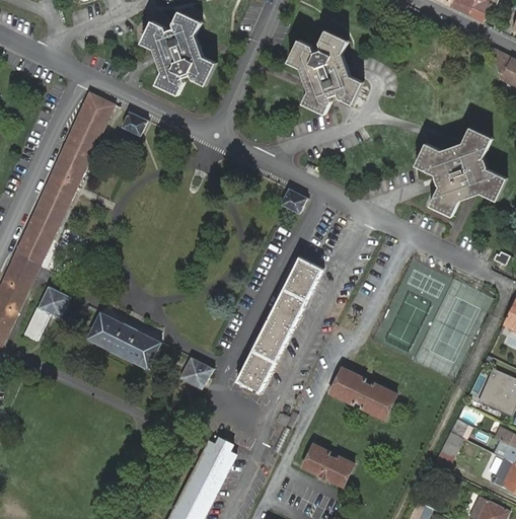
[(449,0),(447,5),(467,17),(473,0),(449,0)]
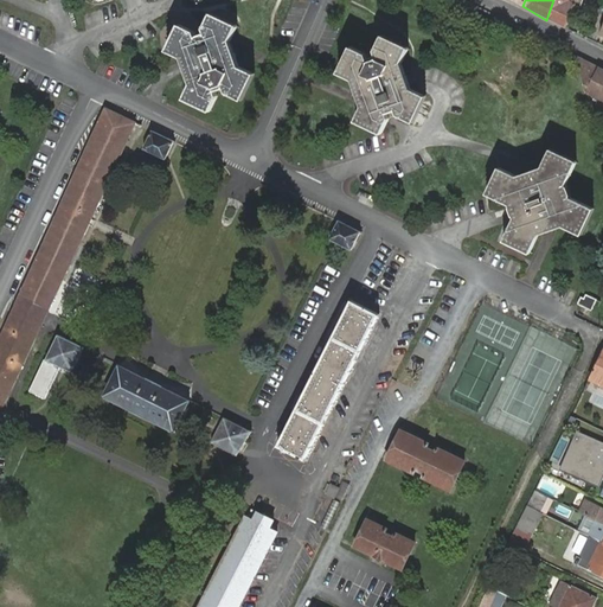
[(553,0),(546,20),(563,27),(572,5),(575,7),(577,0),(553,0)]
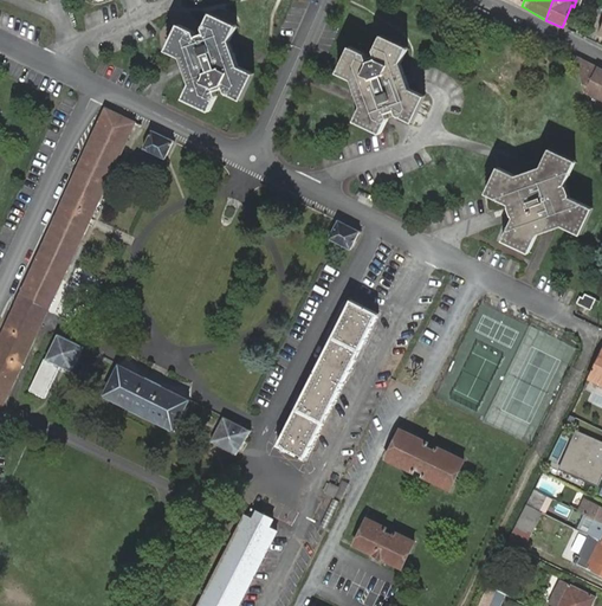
[(239,66),(230,39),(235,25),(209,12),(202,27),(205,32),(194,36),(193,31),(177,24),(164,50),(179,57),(189,84),(182,98),(208,111),(215,96),(214,91),(224,88),(225,92),(240,100),(253,73),(239,66)]
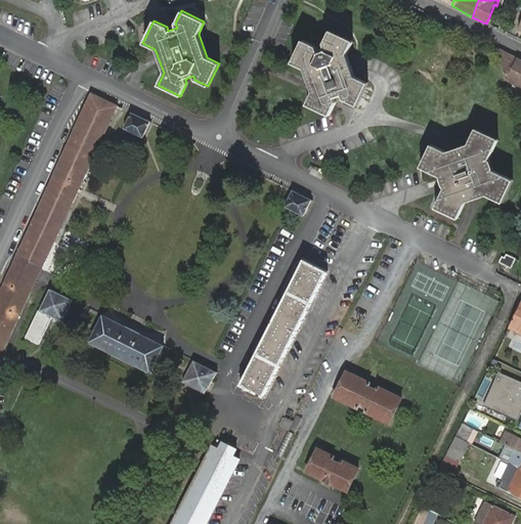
[(354,78),(346,54),(352,41),(330,31),(323,44),(324,48),(316,51),(314,47),(301,40),(291,63),(303,69),(311,92),(305,105),(329,116),(335,103),(333,98),(341,95),(343,100),(356,106),(367,84),(354,78)]
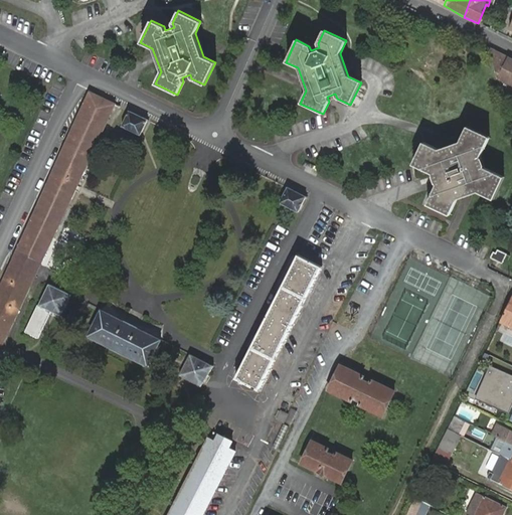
[(494,73),(497,81),(511,87),(511,59),(488,48),(494,73)]
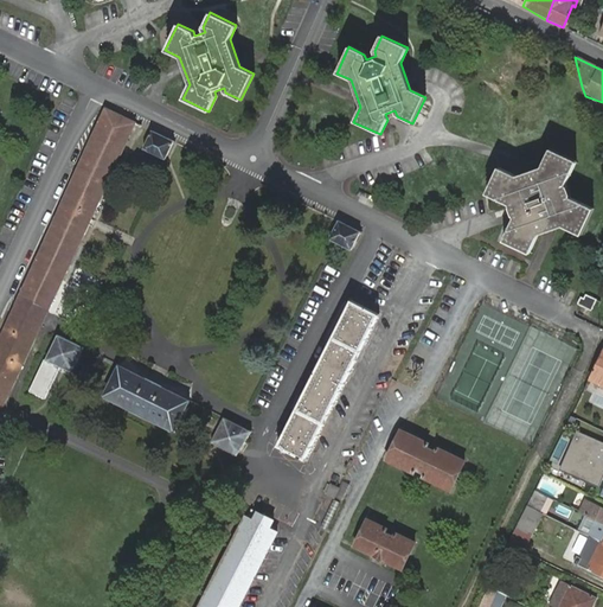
[(0,406),(130,121),(102,108),(0,328),(0,406)]
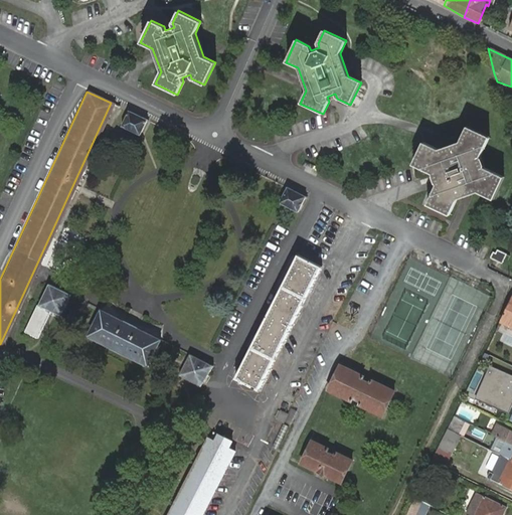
[(138,135),(145,121),(127,112),(120,126),(138,135)]
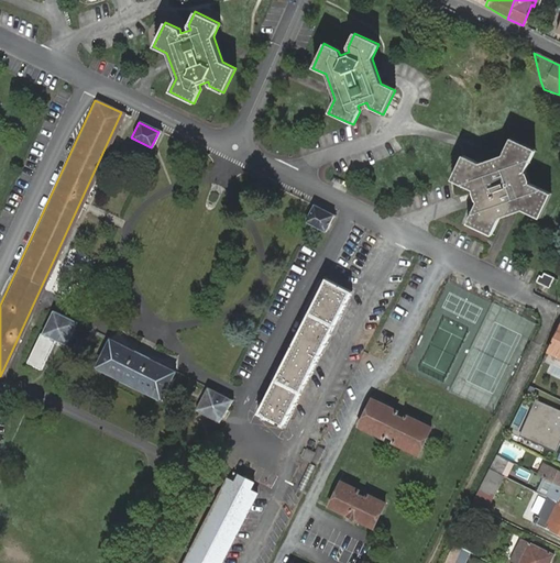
[(548,195),(526,184),(525,181),(526,181),(524,174),(523,174),(522,172),(531,150),(507,139),(500,155),(475,164),(459,156),(447,180),(469,190),(469,192),(468,192),(473,203),(463,224),(487,236),(496,219),(519,211),(536,219),(548,195)]
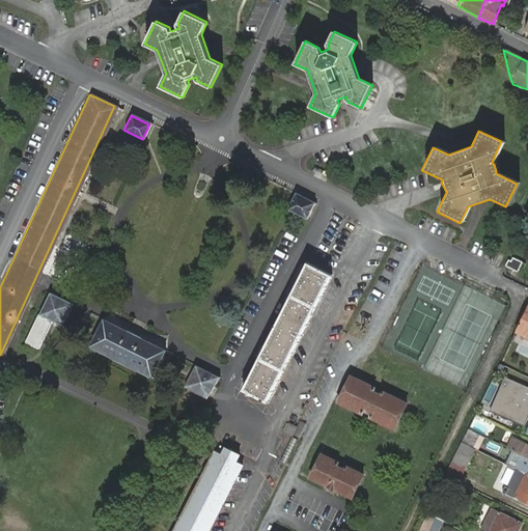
[(306,218),(313,203),(296,194),(287,210),(306,218)]
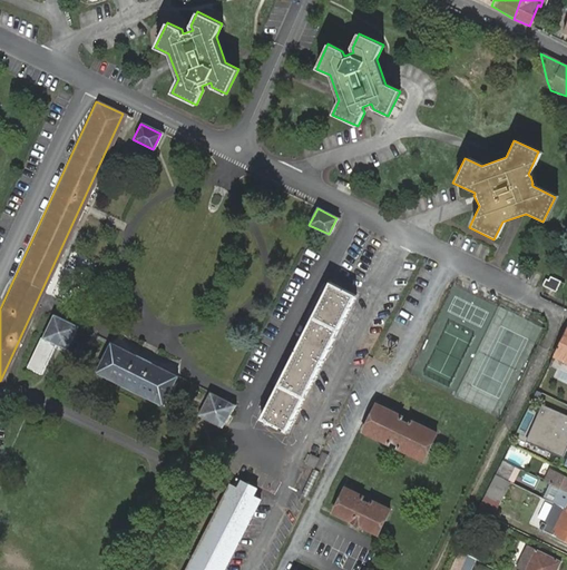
[(554,292),(558,282),(548,277),(546,281),(544,279),(540,285),(554,292)]
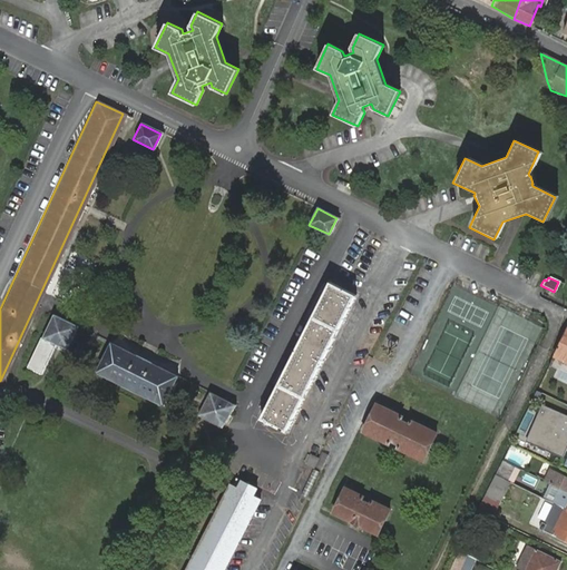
[(286,433),(355,296),(331,284),(261,421),(286,433)]
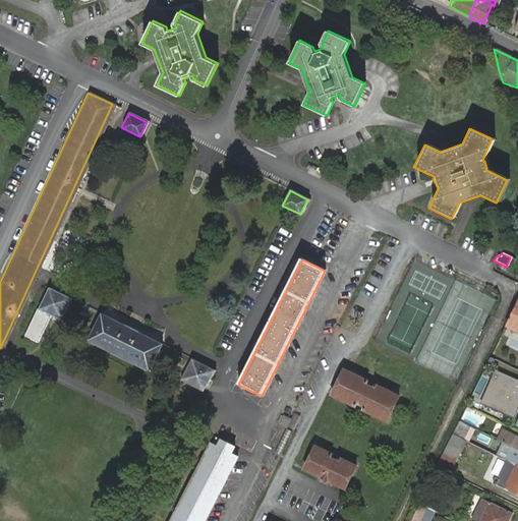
[(59,320),(68,299),(47,289),(37,309),(49,315),(59,320)]
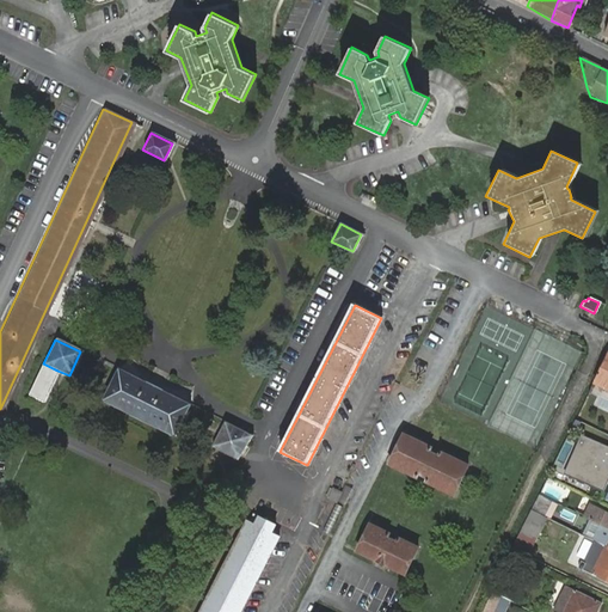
[(607,353),(606,352),(591,380),(607,387),(607,353)]
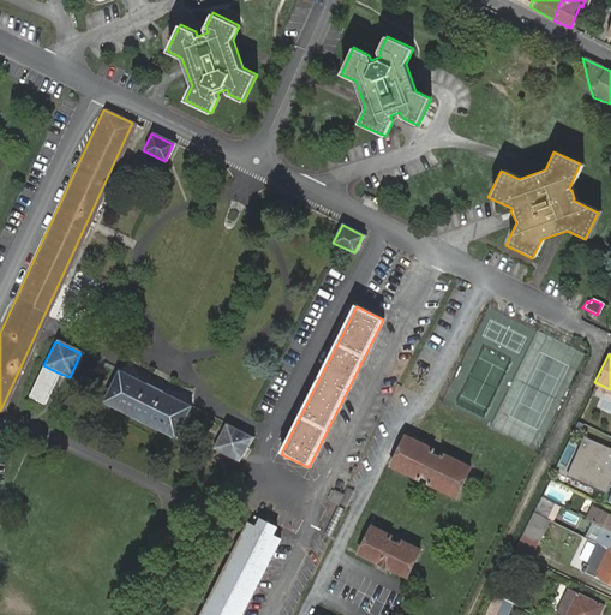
[(43,402),(58,372),(43,365),(42,365),(28,395),(43,402)]
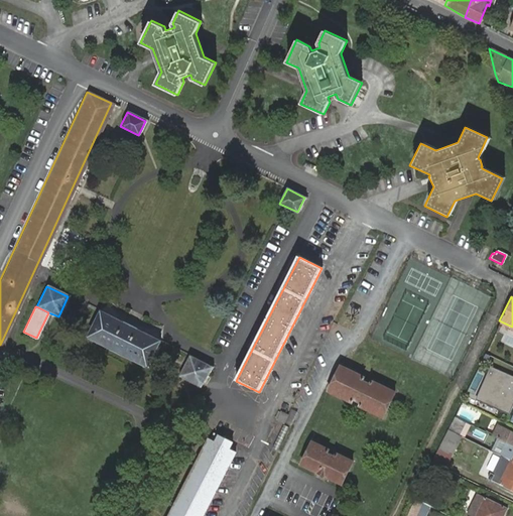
[(146,368),(159,342),(99,311),(86,338),(146,368)]
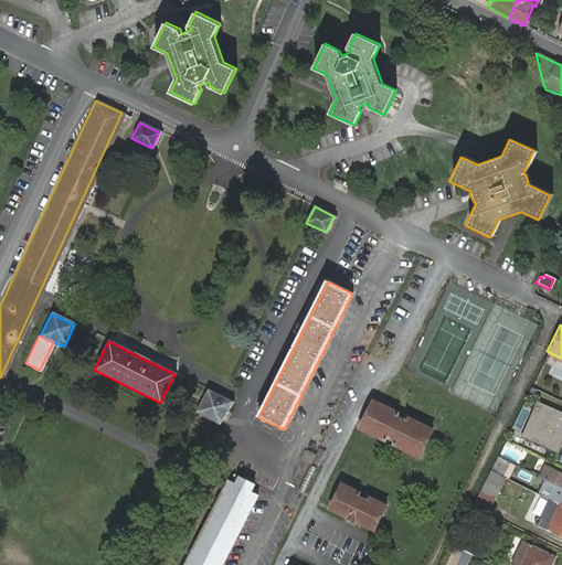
[(219,425),(230,403),(207,391),(195,413),(219,425)]
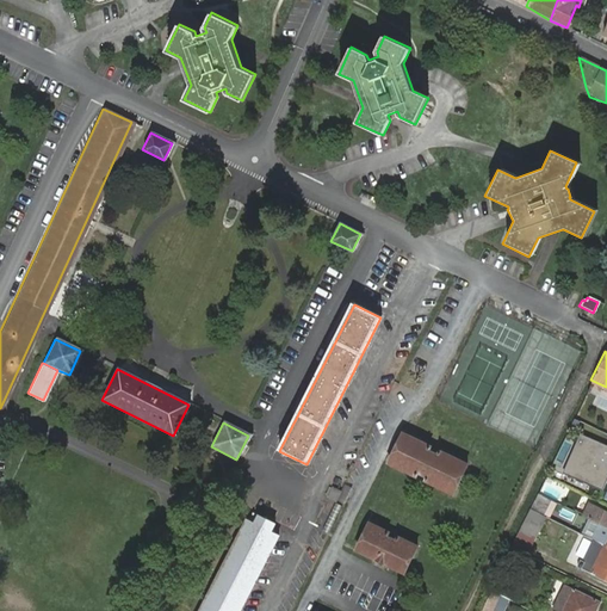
[(465,461),(439,449),(437,454),(425,448),(427,443),(400,431),(384,462),(412,475),(414,471),(422,475),(421,479),(450,493),(465,461)]
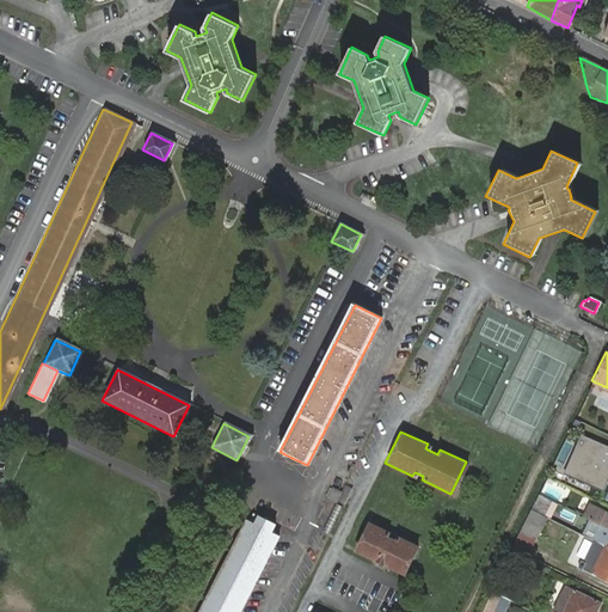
[(607,475),(607,440),(605,447),(577,435),(560,473),(601,491),(607,475)]
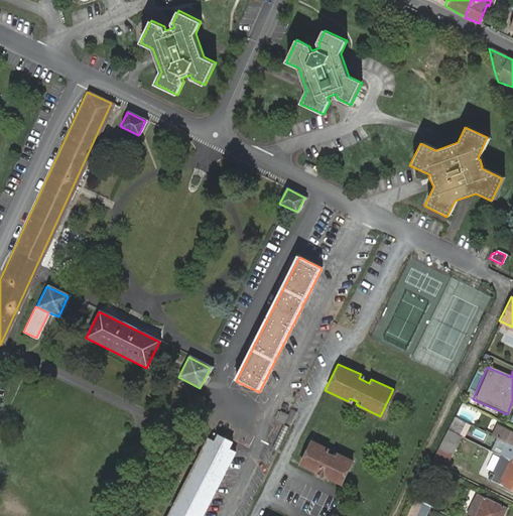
[(445,429),(462,436),(468,424),(452,416),(445,429)]
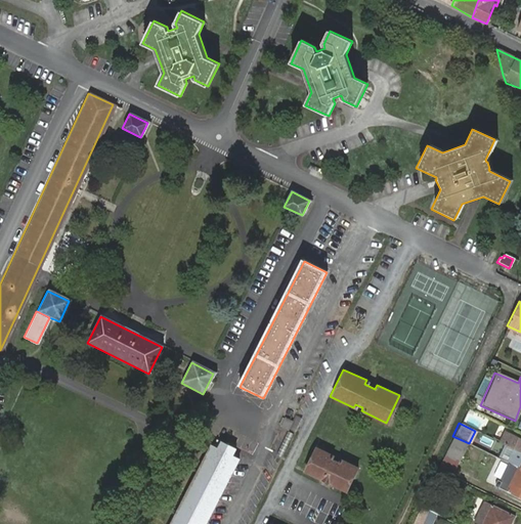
[(503,442),(502,444),(519,452),(520,448),(520,440),(502,431),(497,440),(503,442)]
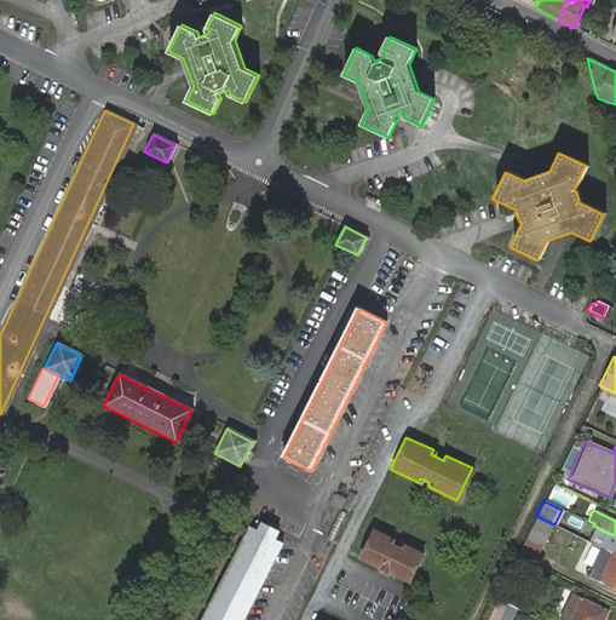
[(552,524),(536,516),(517,556),(533,563),(552,524)]
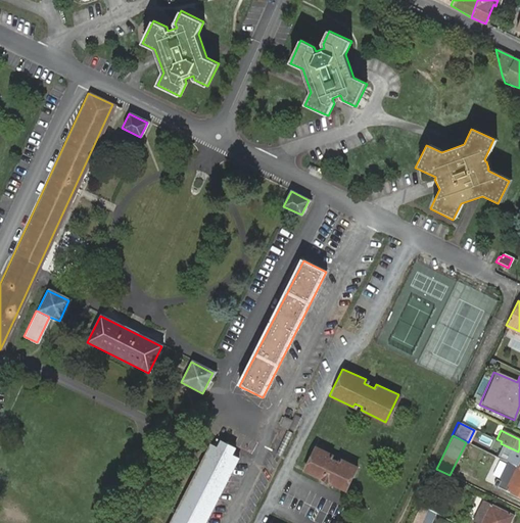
[(203,522),(237,458),(231,454),(234,447),(221,440),(217,446),(209,443),(169,522),(203,522)]
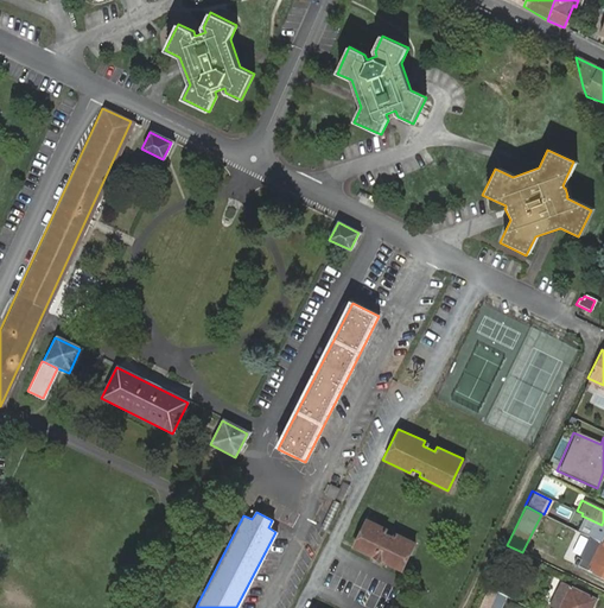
[(603,525),(602,525),(582,515),(579,520),(592,526),(589,532),(579,527),(577,532),(586,536),(603,544),(603,525)]
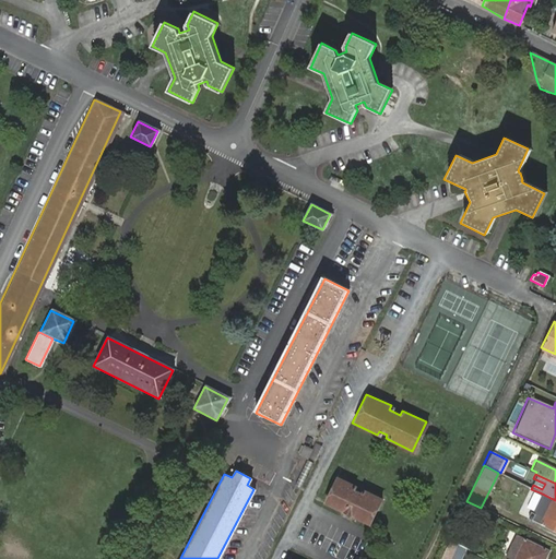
[(367,523),(379,498),(363,490),(362,494),(349,487),(350,484),(334,476),(322,501),(367,523)]
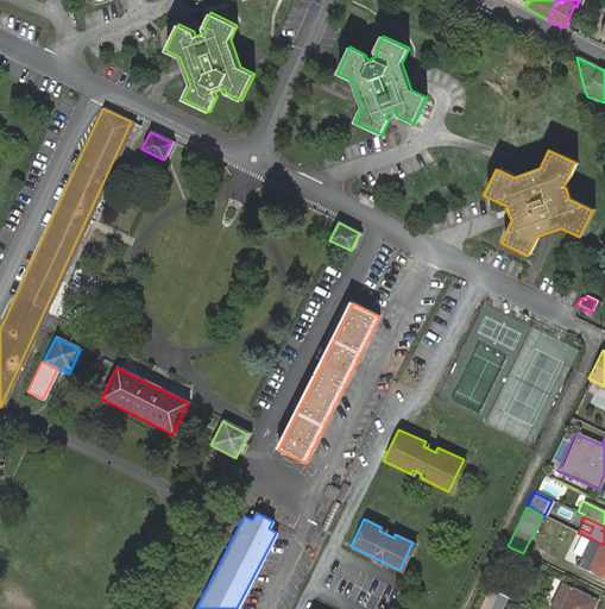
[(604,545),(587,537),(573,565),(604,579),(604,545)]
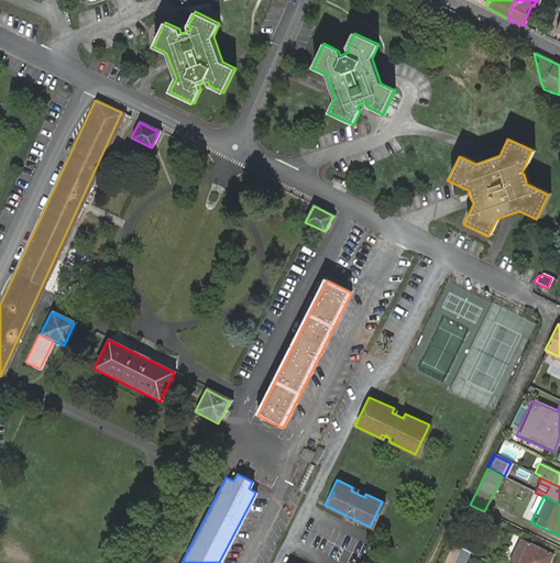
[(520,539),(508,562),(547,562),(551,555),(520,539)]
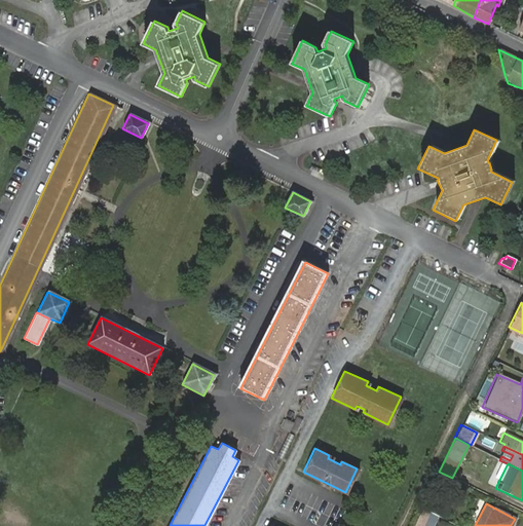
[(418,525),(426,511),(421,509),(412,525),(418,525)]
